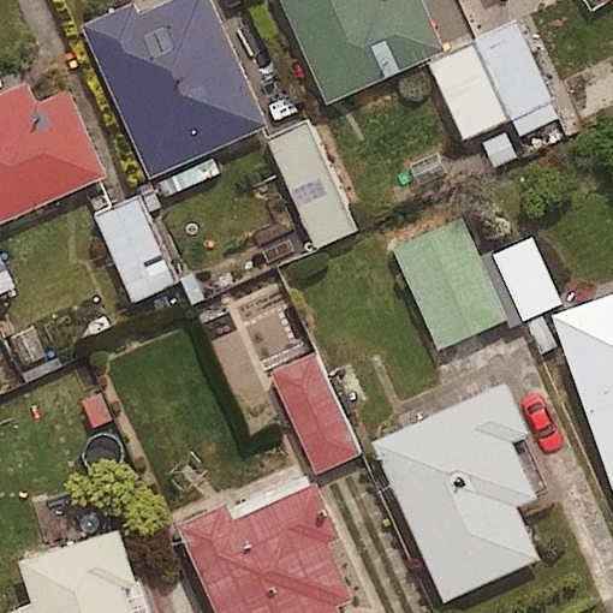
[(131,1),(78,25),(147,179),(266,126),(209,0),(167,0),(137,13),(131,1)]
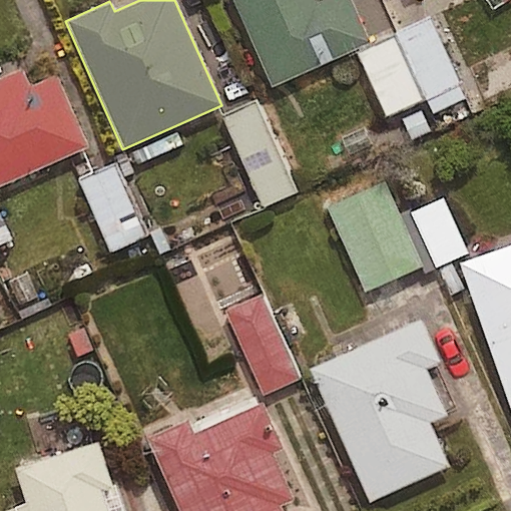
[(231,0),(271,85),(369,41),(350,0),(231,0)]
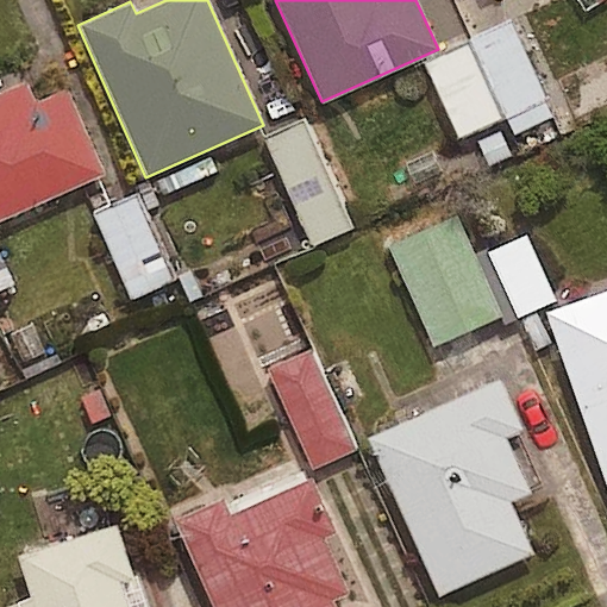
[(556,116),(514,23),(429,61),(463,138),(509,117),(517,133),(556,116)]
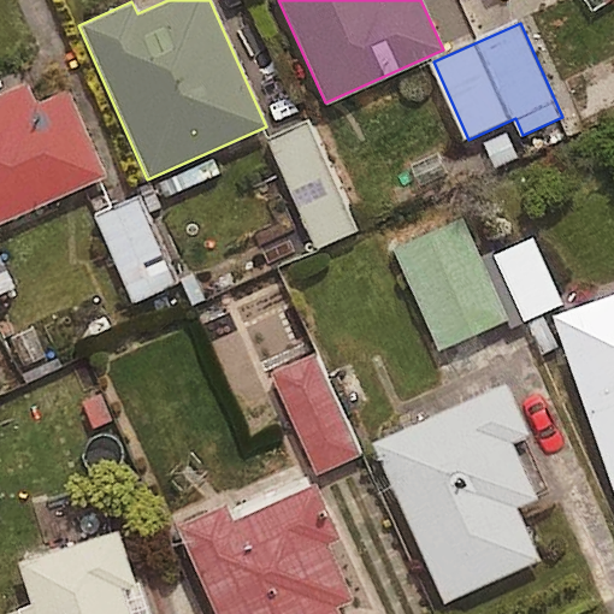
[(0,222),(105,177),(66,90),(35,105),(24,82),(0,92),(0,222)]
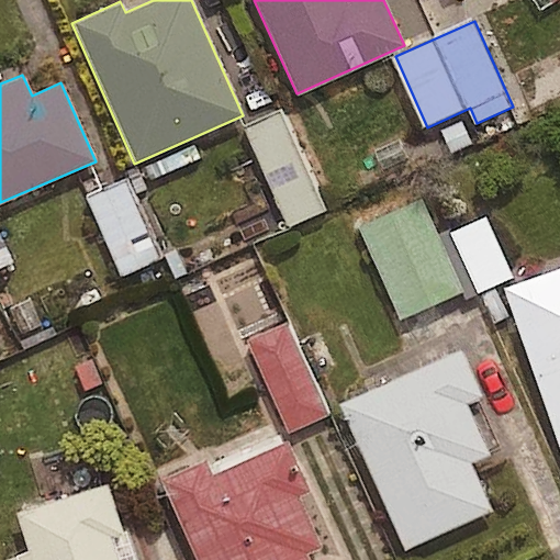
[(328,210),(283,111),(247,127),(292,226),(328,210)]
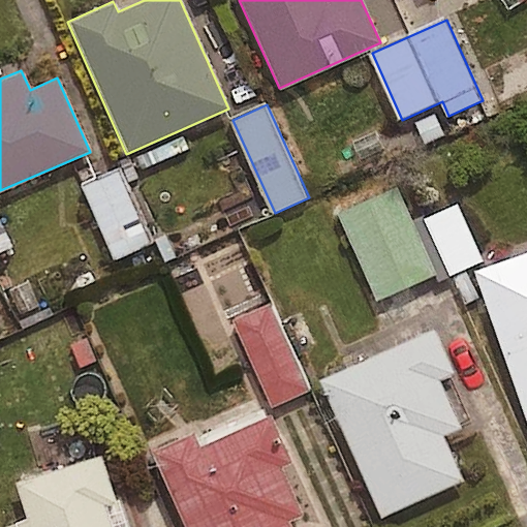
[(153,244),(121,168),(85,184),(118,259),(153,244)]
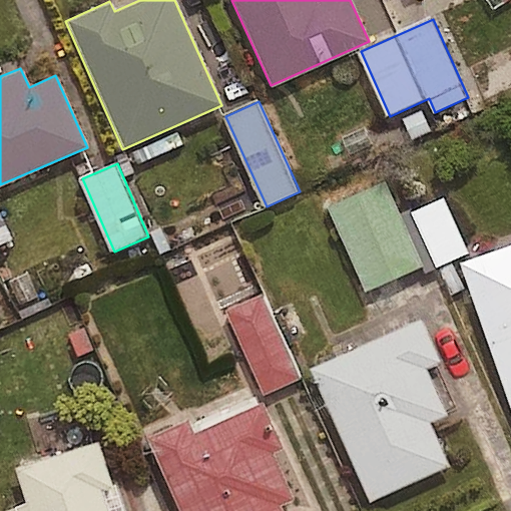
[(423,268),(387,183),(333,206),(369,291),(423,268)]
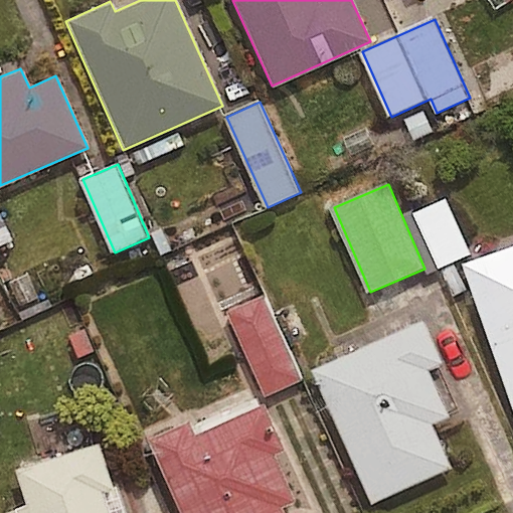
[(471,251),(447,201),(419,214),(444,265),(471,251)]
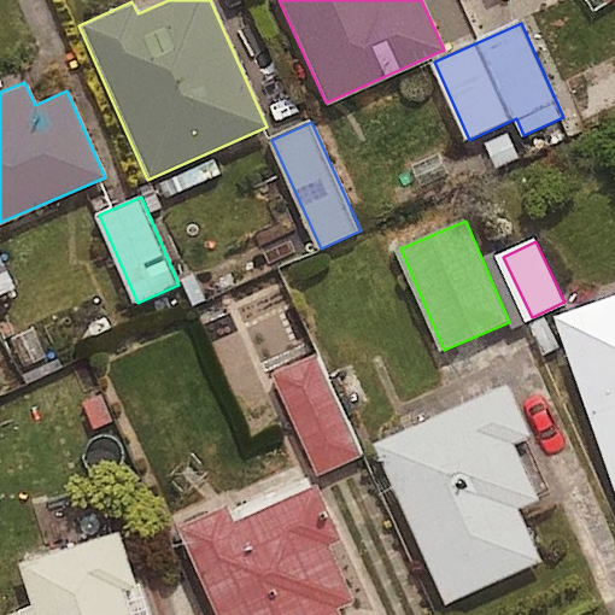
[(0,293),(15,286),(0,256),(0,293)]
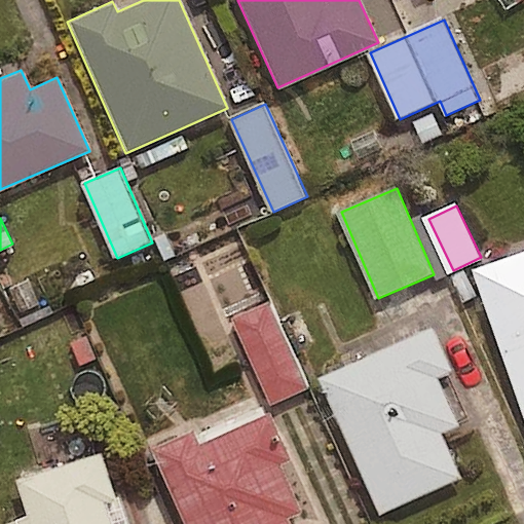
[(523,252),(473,270),(523,416),(523,252)]
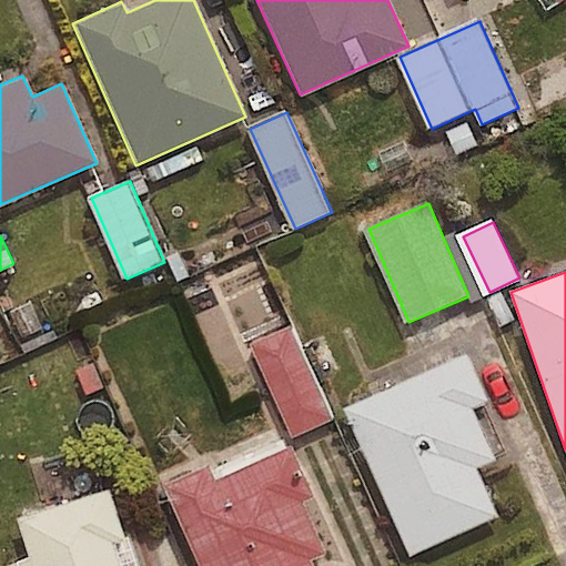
[(331,421),(291,327),(254,343),(294,436),(331,421)]
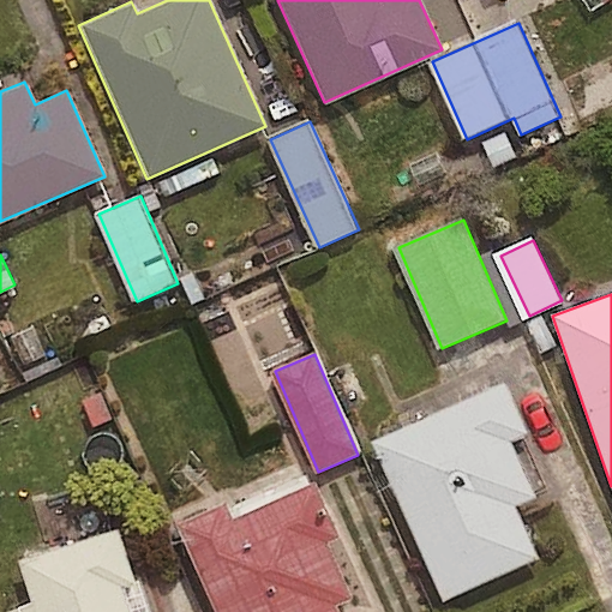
[(503,383),(370,443),(441,603),(538,559),(514,507),(534,498),(509,442),(526,435),(503,383)]
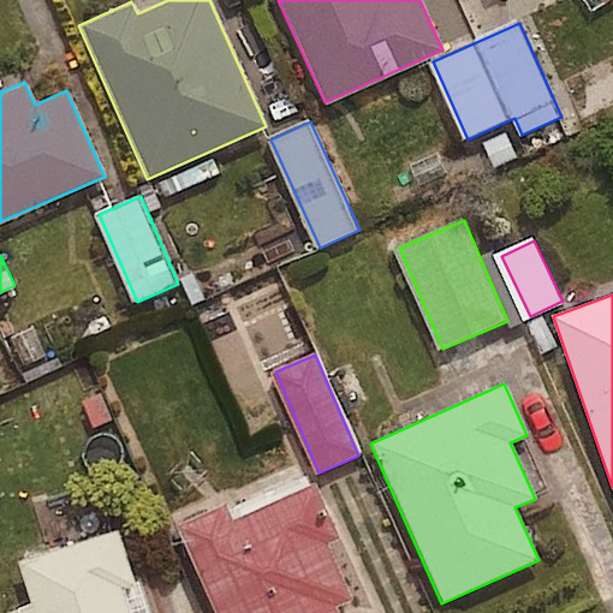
[(224,504),(174,525),(213,612),(335,612),(334,607),(350,600),(325,542),(337,537),(313,483),(231,519),(224,504)]
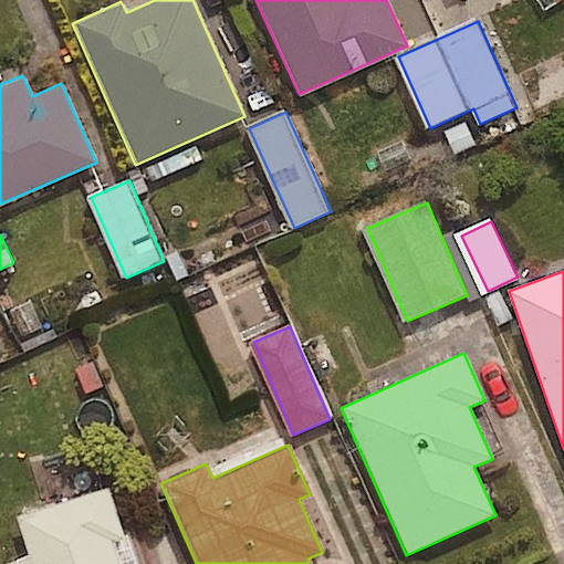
[(105,489),(12,518),(24,554),(0,562),(0,563),(117,563),(111,542),(121,539),(105,489)]
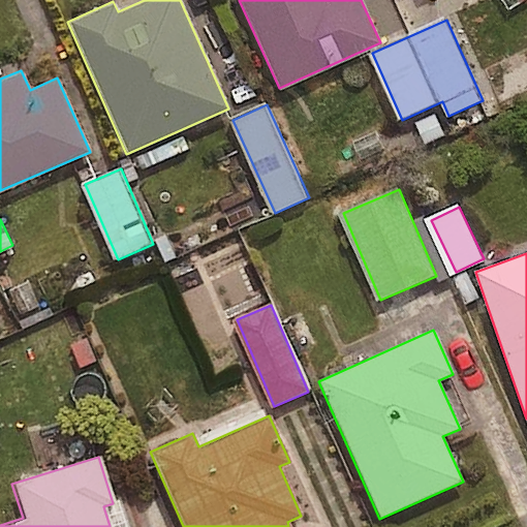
All buildings are outlined.
